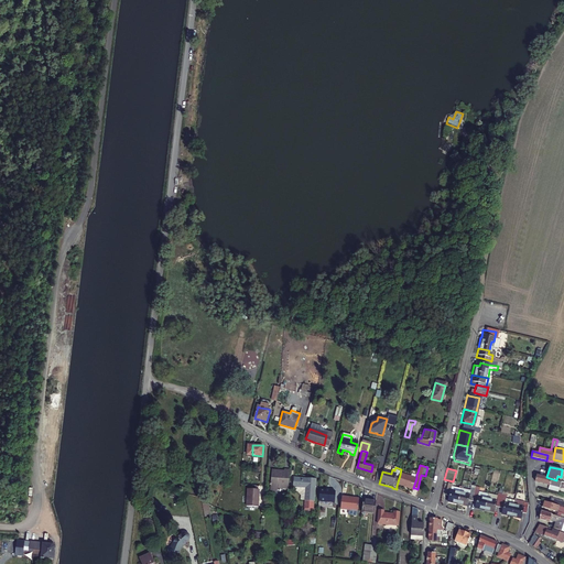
[(277,470),(275,489),(279,490),(279,485),(284,485),(284,487),(289,487),(289,485),(290,469),(285,469),(285,472),(277,470)]
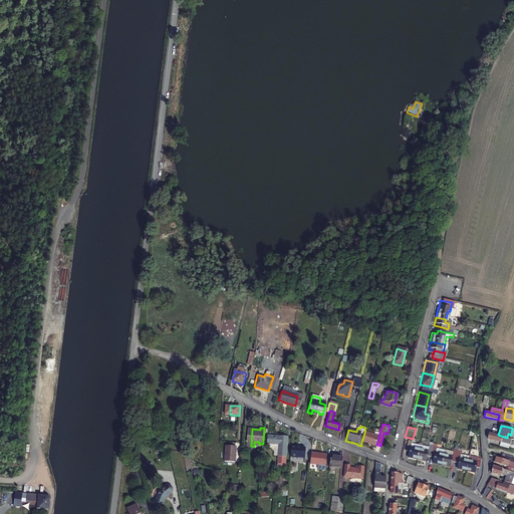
[(379,436),(379,433),(375,432),(375,435),(370,434),(366,444),(376,447),(376,445),(379,436)]
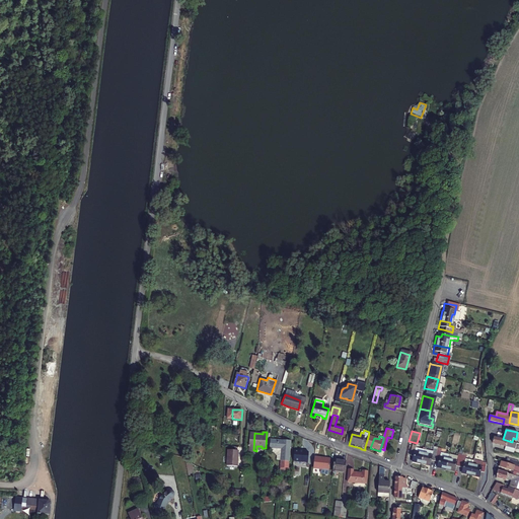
[(367,440),(365,447),(370,448),(374,438),(368,437),(367,440)]
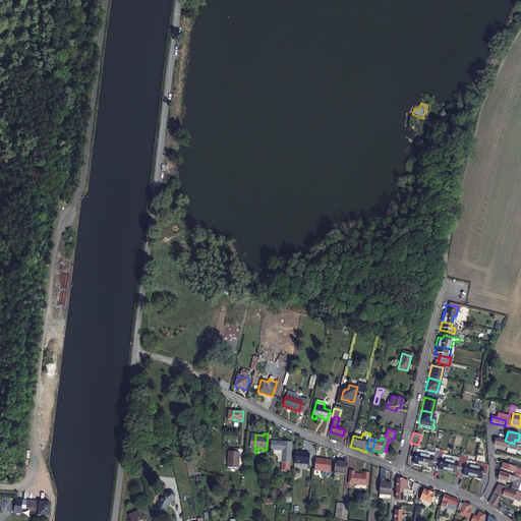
[(494,445),(516,451),(518,445),(504,442),(496,439),(494,445)]
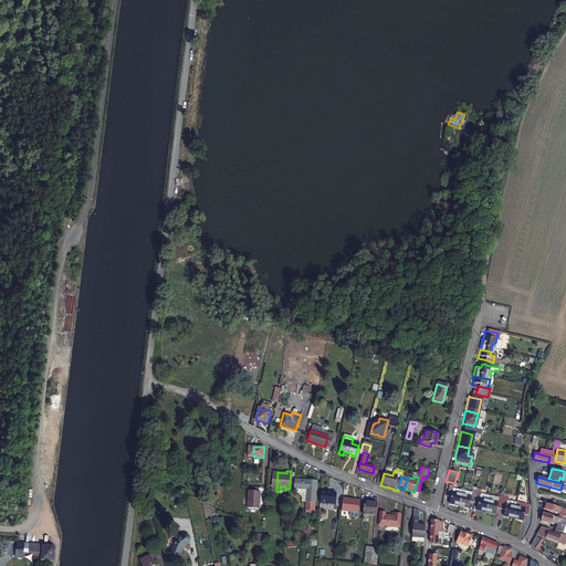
[(306,501),(316,502),(317,481),(301,479),(301,488),(307,488),(306,501)]
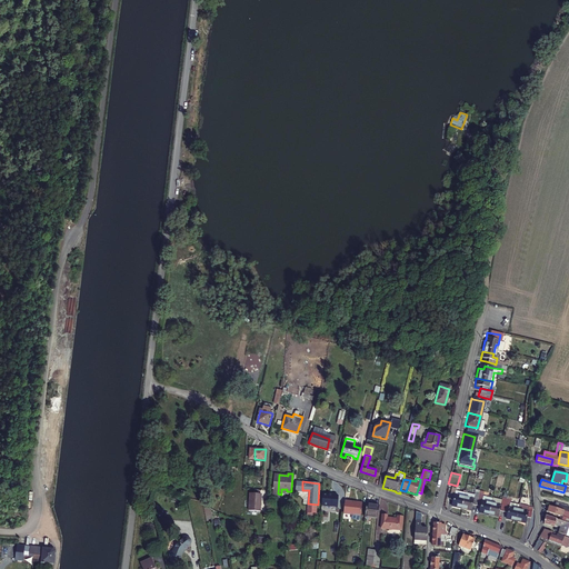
[(461,498),(462,493),(452,491),(452,490),(448,489),(446,500),(450,501),(449,507),(458,509),(461,498)]
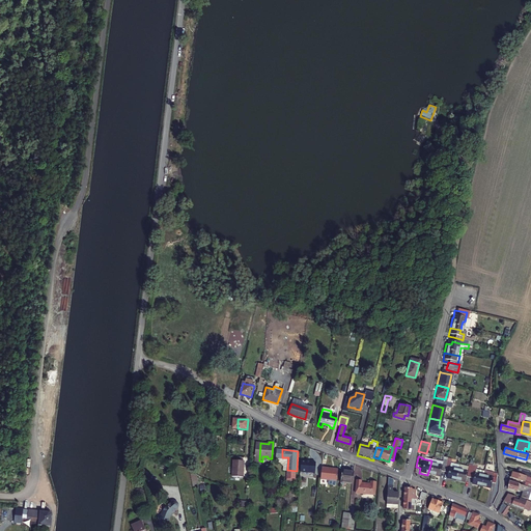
[(233,459),(231,476),(243,477),(245,460),(233,459)]
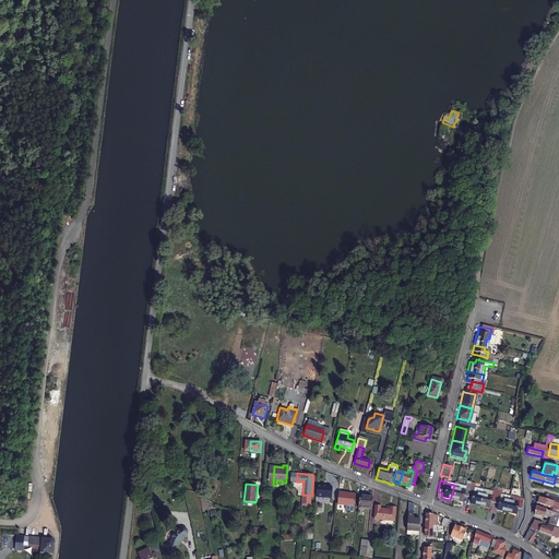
[(461,497),(462,491),(453,489),(450,500),(460,502),(461,497)]
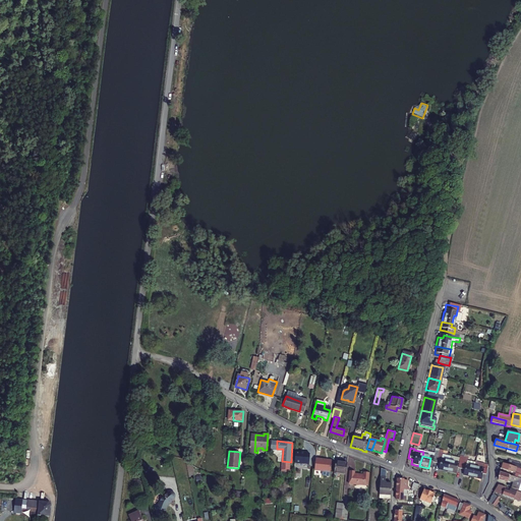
[(459,469),(462,457),(457,456),(457,458),(449,456),(449,457),(448,462),(446,472),(454,474),(455,468),(459,469)]
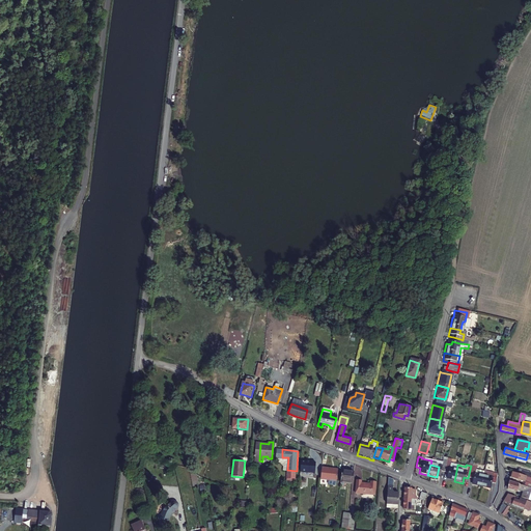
[(322,479),(329,480),(329,484),(329,485),(335,486),(336,485),(337,481),(338,470),(323,469),(322,479)]
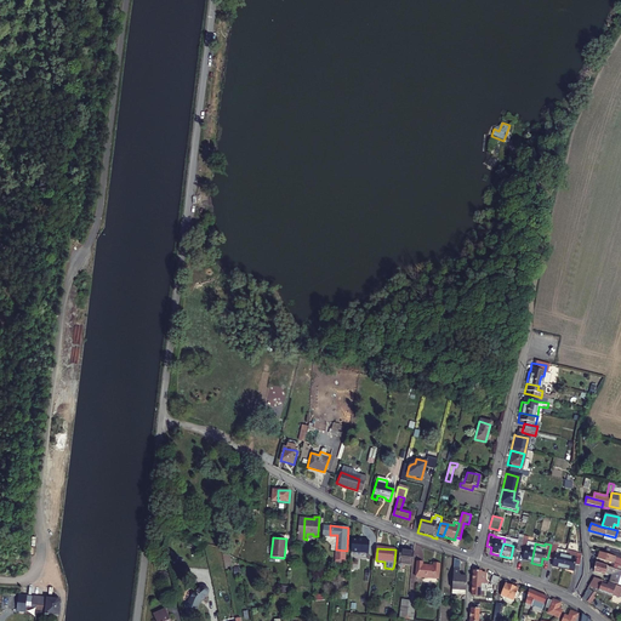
[(531,563),(534,551),(523,548),(522,553),(520,560),(531,563)]
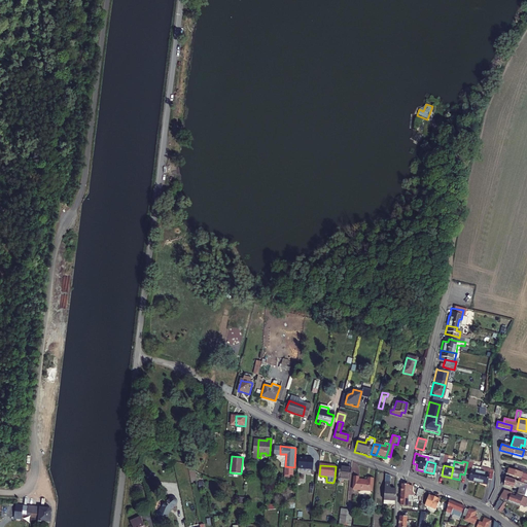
[(339,479),(345,480),(350,480),(351,468),(340,466),(339,479)]
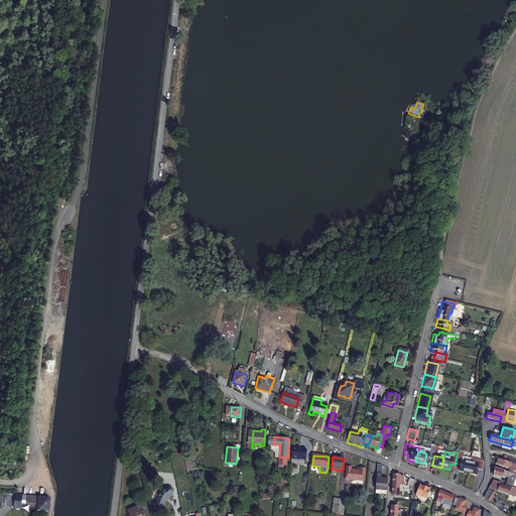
[(482,460),(479,459),(470,457),(469,463),(466,474),(475,476),(476,470),(480,471),(482,460)]
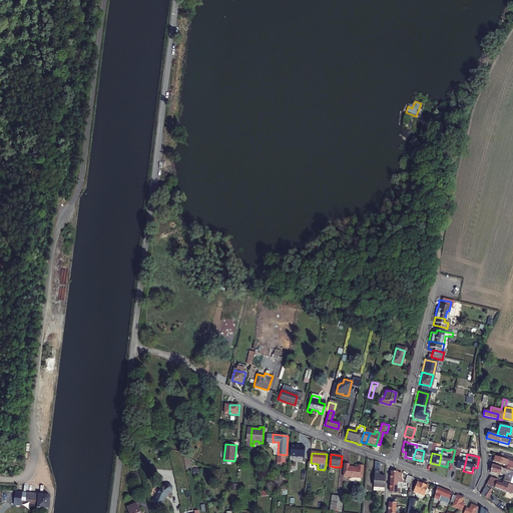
[(499,458),(494,456),(492,462),(505,466),(504,469),(510,471),(512,471),(512,468),(511,468),(512,462),(511,461),(499,458)]
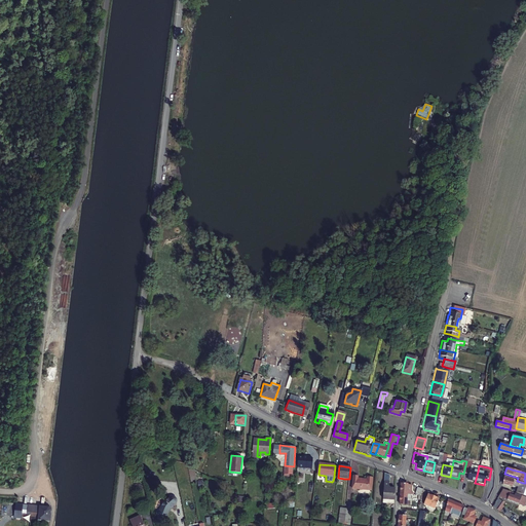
[(475,483),(478,472),(468,470),(467,475),(466,481),(475,483)]
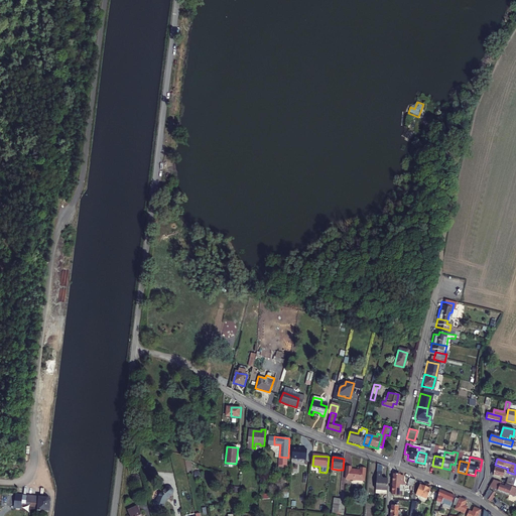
[(379,462),(377,488),(387,489),(388,477),(382,477),(381,476),(382,471),(382,464),(379,462)]
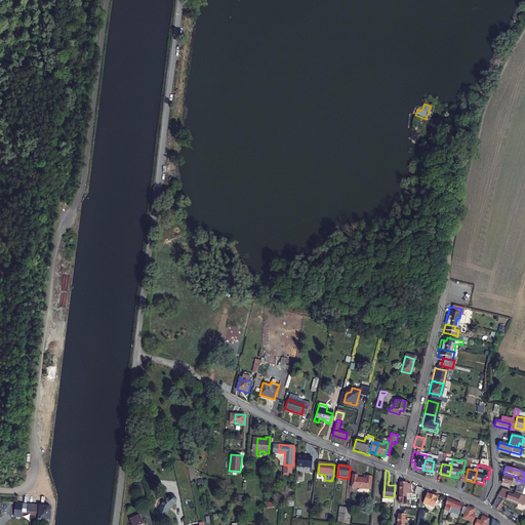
[(358,476),(353,475),(351,487),(370,490),(372,477),(367,477),(367,478),(357,477),(358,476)]
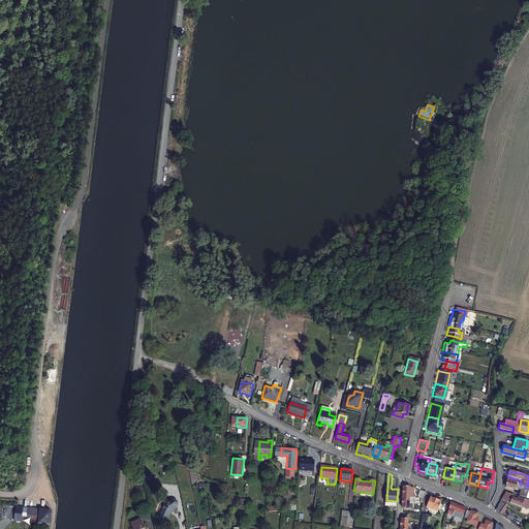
[(520,484),(506,479),(504,486),(504,487),(510,488),(511,487),(520,490),(518,496),(522,497),(526,486),(520,484)]
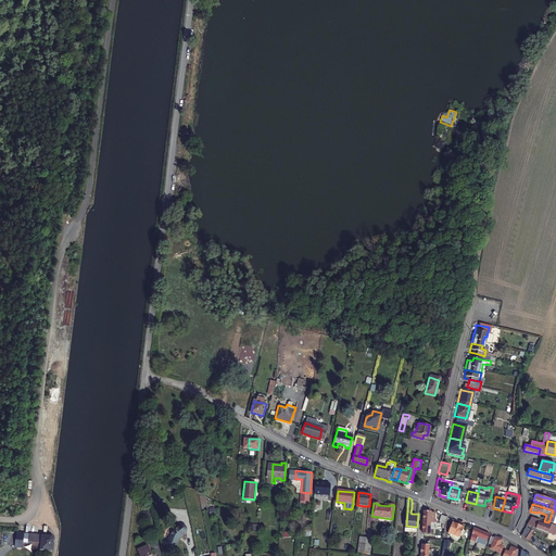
[(534,525),(536,526),(535,529),(554,535),(555,530),(555,529),(550,528),(551,525),(536,519),(534,525)]
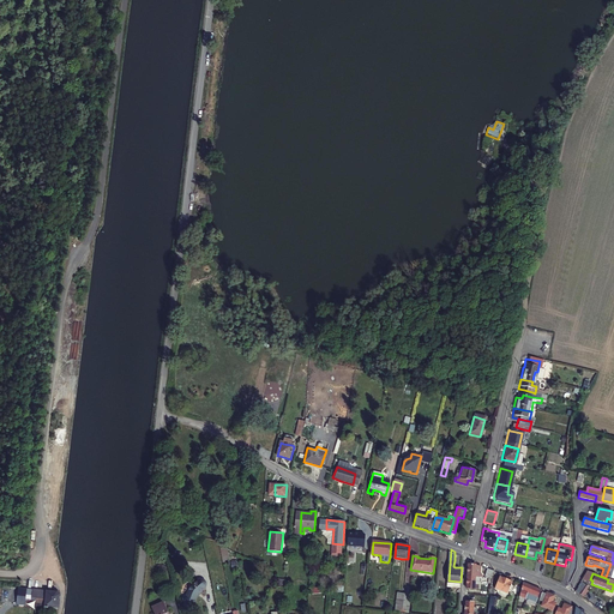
[(500,590),(499,595),(505,597),(507,596),(512,582),(499,576),(495,589),(500,590)]
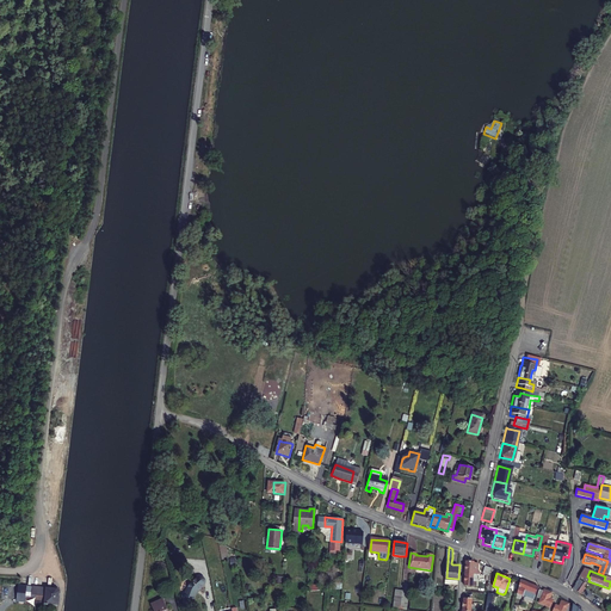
[(189,588),(186,594),(184,600),(184,604),(186,605),(189,605),(190,605),(191,604),(192,603),(195,598),(196,596),(199,594),(201,591),(199,590),(204,585),(205,584),(207,581),(205,579),(202,578),(201,578),(196,580),(191,585),(189,588)]
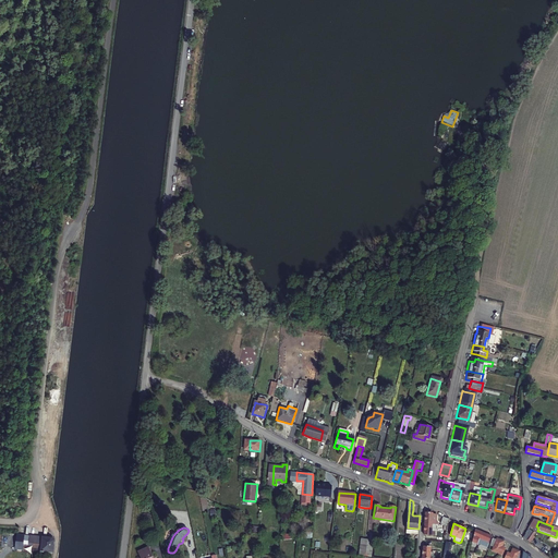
[(522,537),(528,541),(533,532),(528,529),(522,537)]
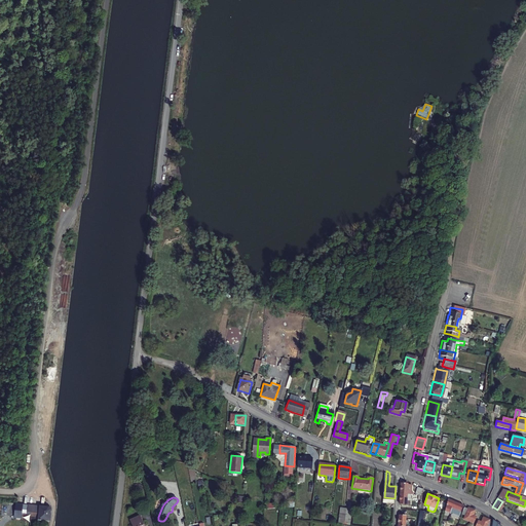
[(451,512),(460,515),(463,505),(448,499),(441,525),(452,525),(455,518),(450,516),(451,512)]
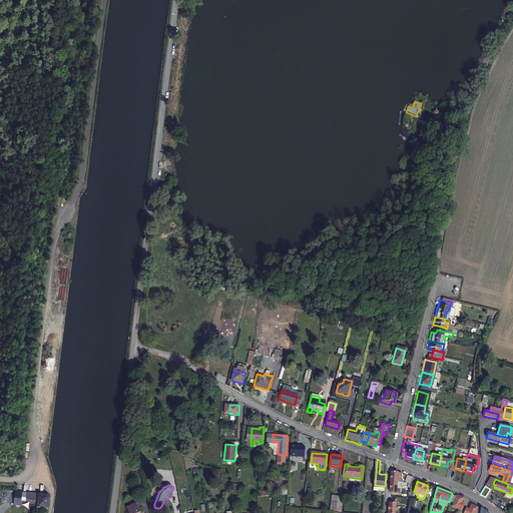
[(21,504),(22,491),(14,490),(13,503),(21,504)]
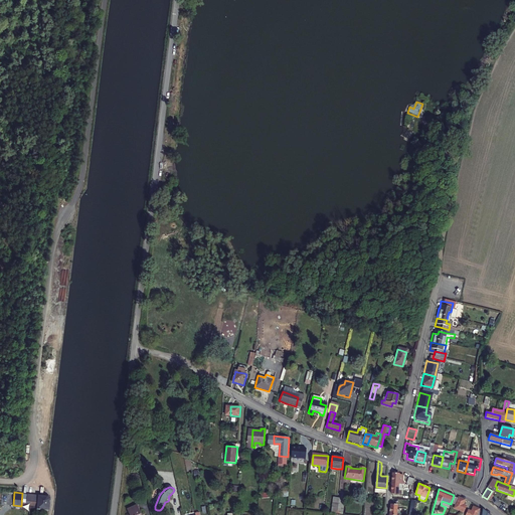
[(26,502),(30,503),(29,509),(29,512),(36,513),(36,510),(48,511),(50,500),(49,498),(48,497),(47,496),(39,495),(38,496),(35,496),(35,495),(27,494),(26,502)]
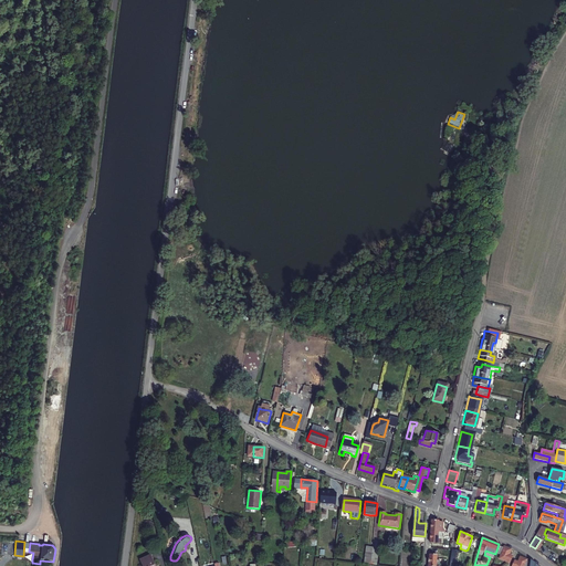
[(503,546),(503,547),(500,546),(496,554),(501,555),(500,558),(510,563),(512,555),(507,554),(510,548),(503,546)]
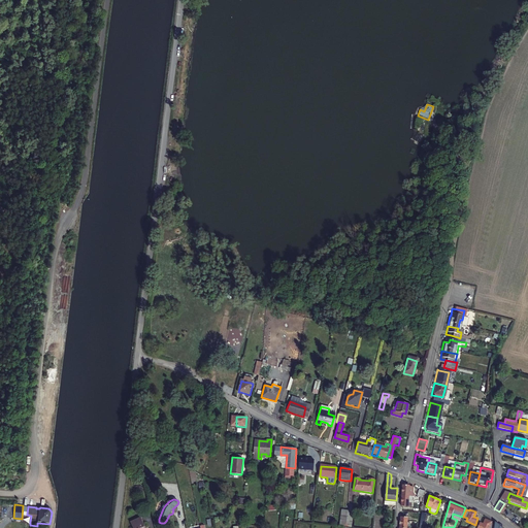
[(494,527),(495,524),(491,522),(491,521),(485,519),(484,524),(480,522),(477,527),(494,527)]
